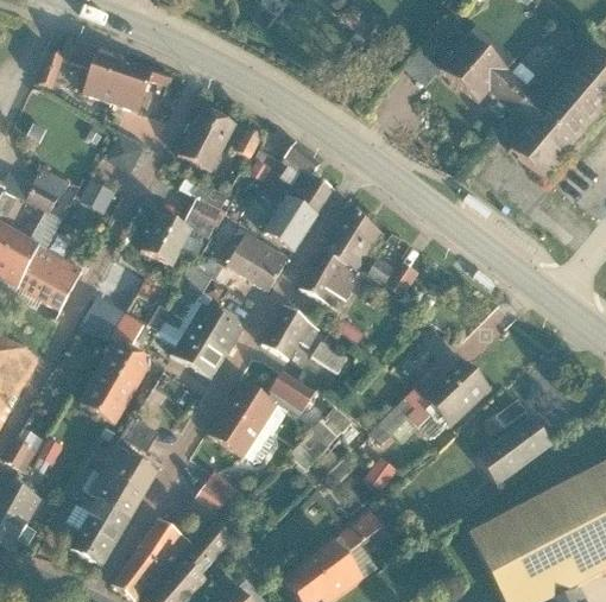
[(561,20),(545,38),(560,50),(574,32),(561,20)]
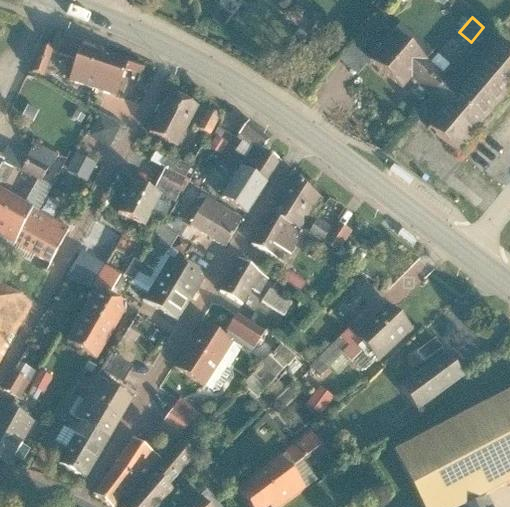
[(446,75),(393,29),(368,58),(404,90),(413,80),(429,95),(446,75)]
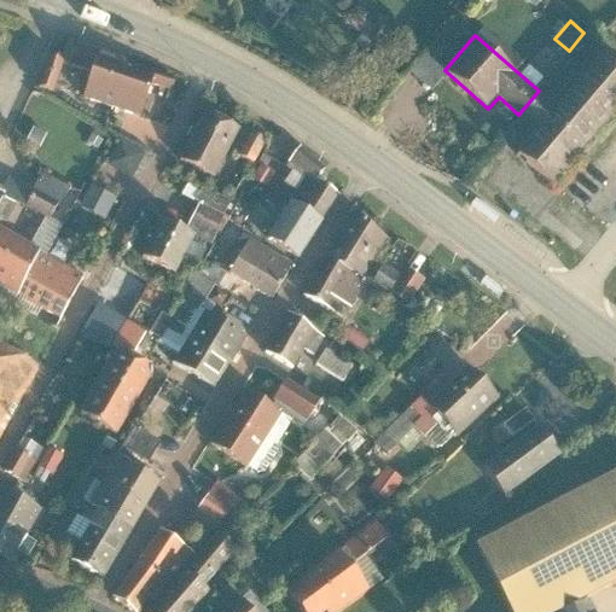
[(558,184),(615,117),(615,44),(559,108),(539,91),(518,115),(539,134),(522,152),(558,184)]
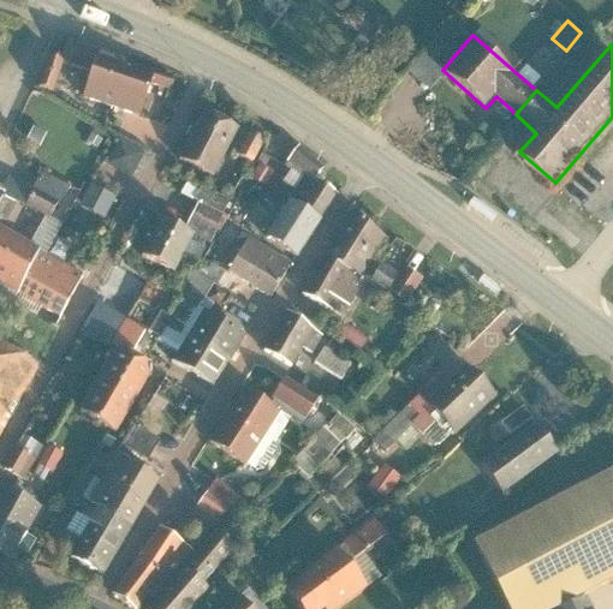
[(136,60),(75,45),(70,65),(90,70),(84,91),(125,102),(136,60)]
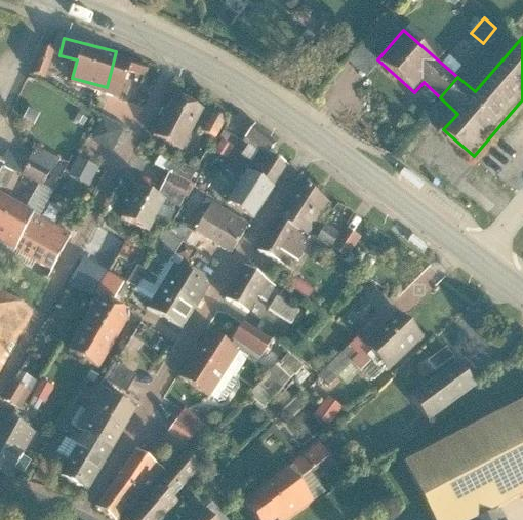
[(41,42),(34,69),(46,73),(53,45),(41,42)]
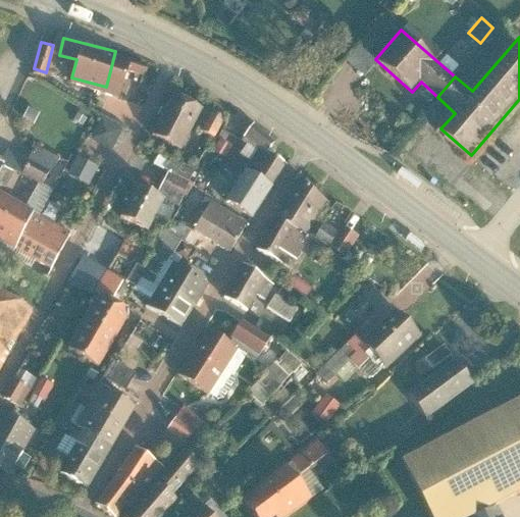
[(155,62),(115,51),(106,87),(128,94),(137,71),(150,76),(155,62)]
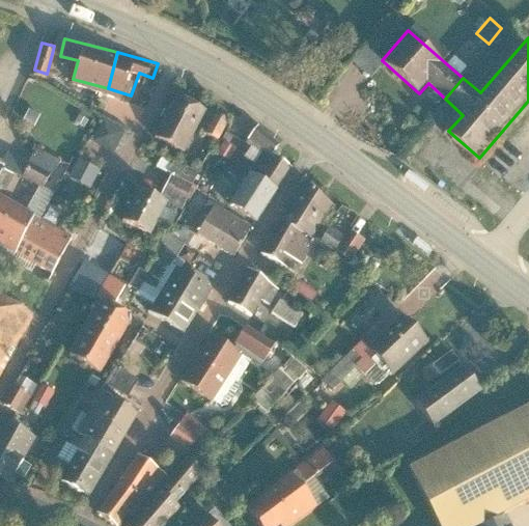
[(186,145),(206,107),(177,92),(157,131),(186,145)]
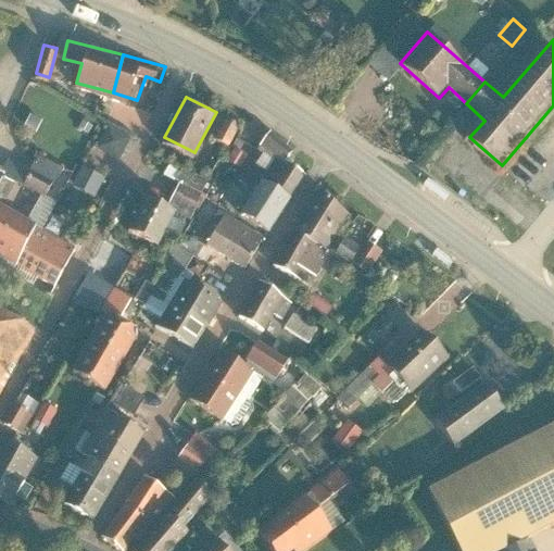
[(106,121),(96,141),(117,152),(128,132),(106,121)]
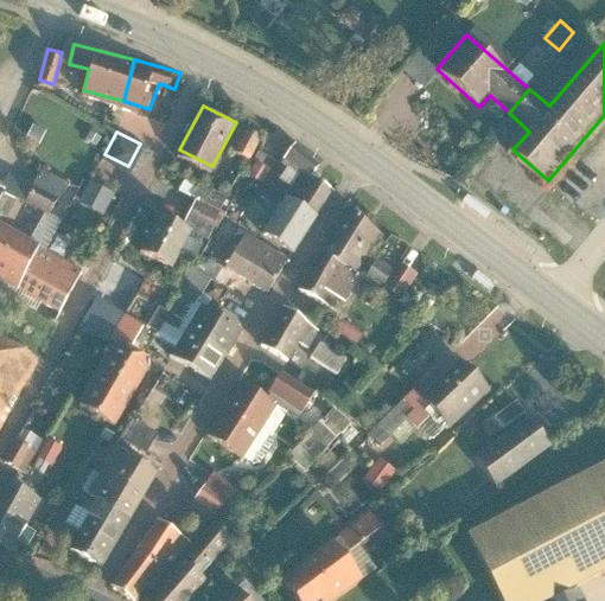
[(65,180),(40,168),(25,200),(50,212),(65,180)]
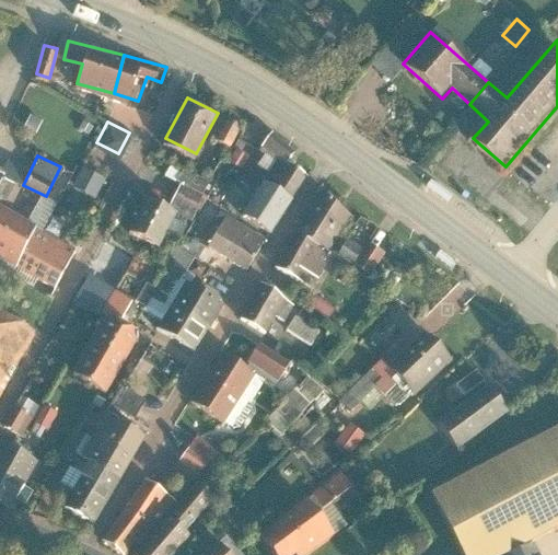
[(307,172),(283,158),(267,185),(290,199),(307,172)]
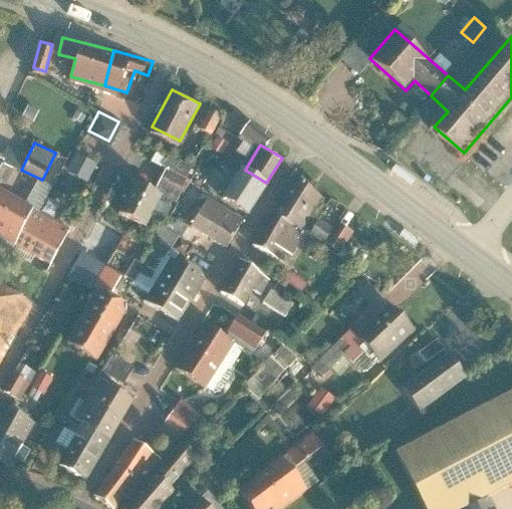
[(99,164),(80,152),(69,170),(88,181),(99,164)]
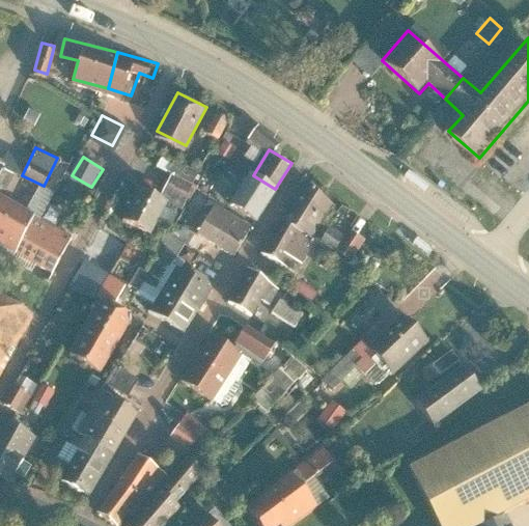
[(275,189),(253,175),(237,202),(259,215),(275,189)]
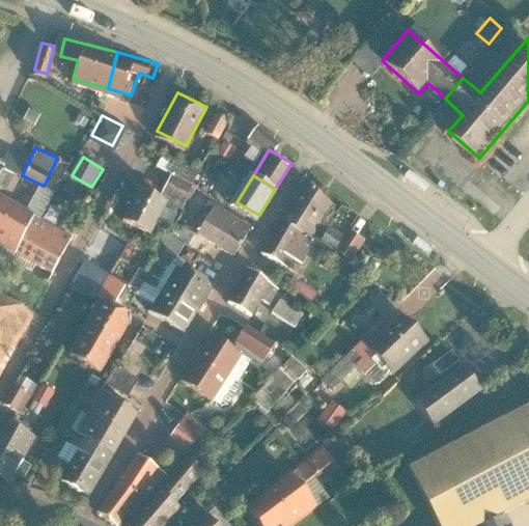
[(335,200),(302,182),(282,216),(314,236),(335,200)]
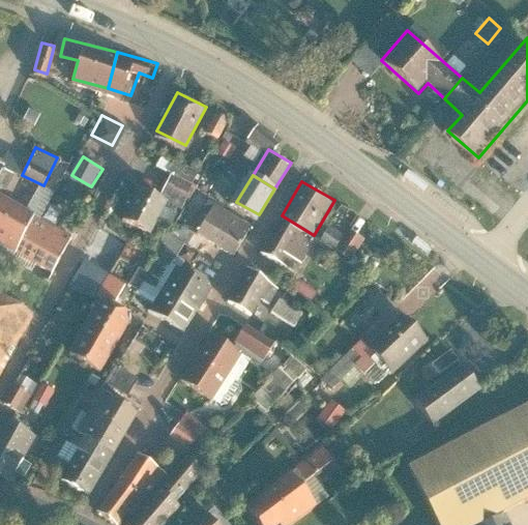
[(147,228),(162,195),(133,183),(119,216),(147,228)]
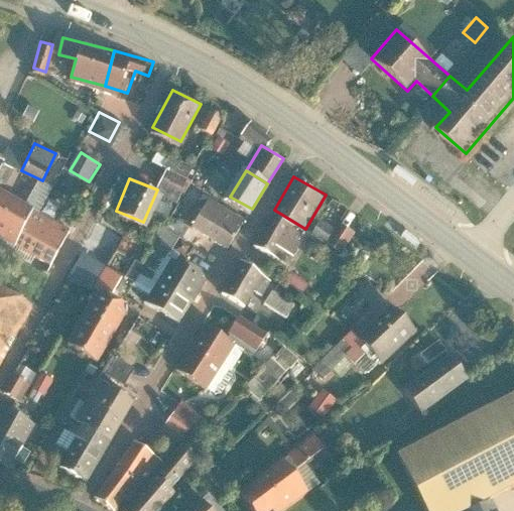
[(35,208),(0,186),(0,232),(17,241),(35,208)]
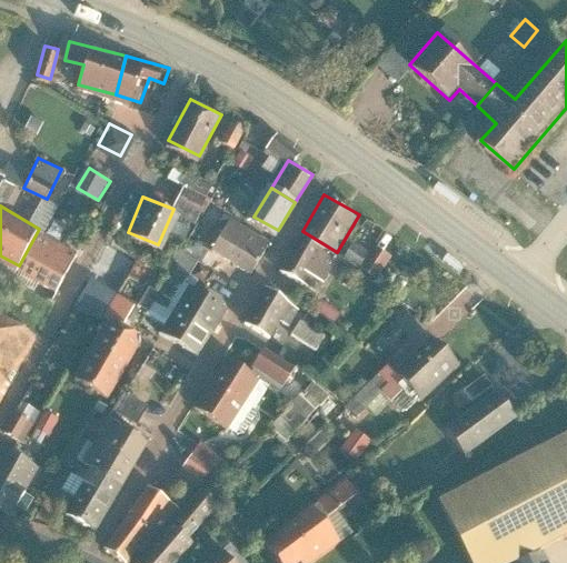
[(267,238),(230,218),(211,252),(248,272),(267,238)]
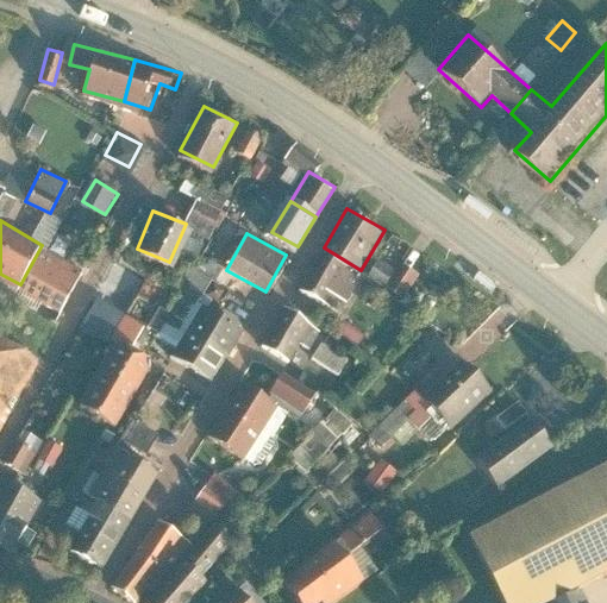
[(61,306),(81,267),(42,245),(20,284),(61,306)]
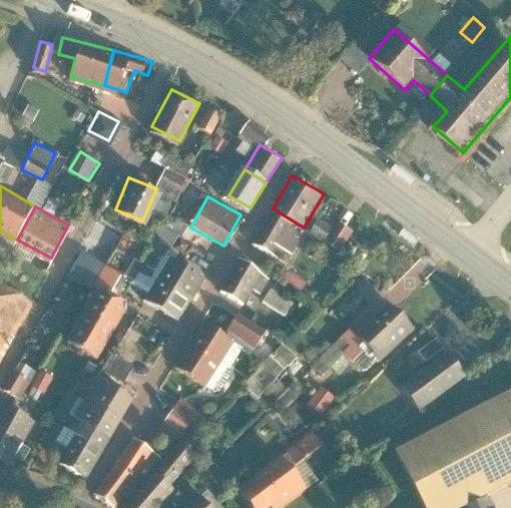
[(273,208),(252,240),(284,260),(304,227),(273,208)]
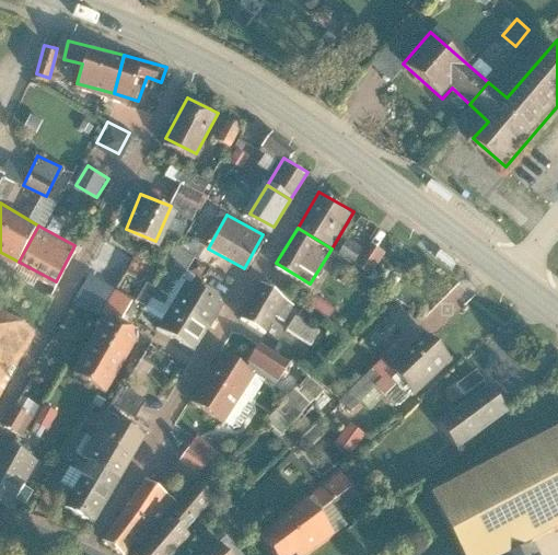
[(350,262),(360,247),(345,236),(335,251),(350,262)]
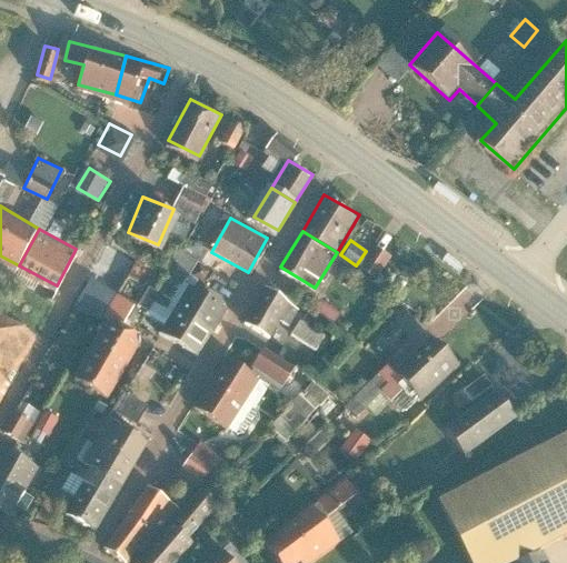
[(200,263),(178,247),(159,272),(167,279),(160,288),(175,298),(200,263)]
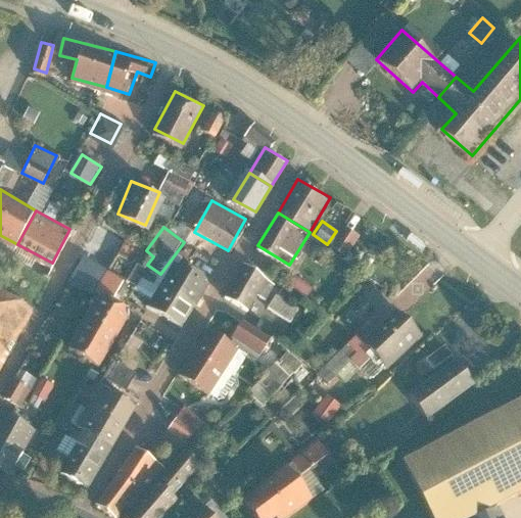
[(83,281),(93,266),(83,259),(73,274),(83,281)]
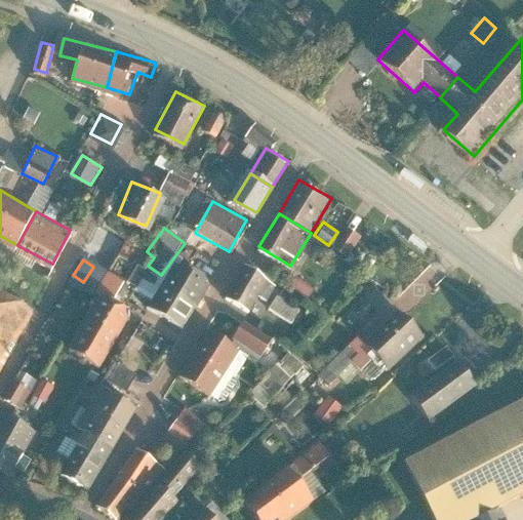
[(208,283),(173,264),(163,281),(196,303),(208,283)]
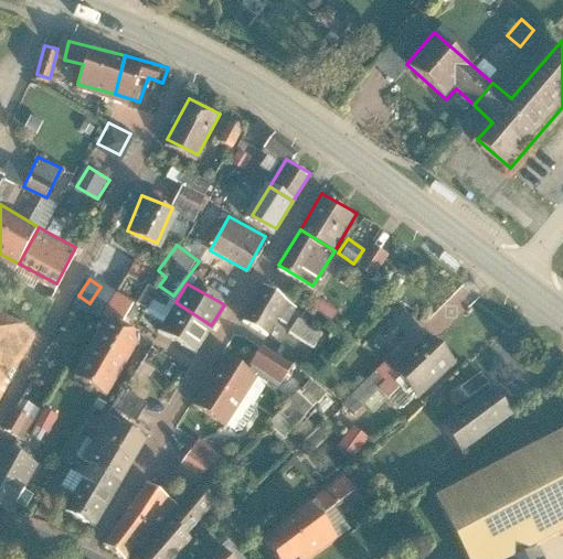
[(297,304),(265,285),(245,315),(269,330),(279,314),(287,319),(297,304)]
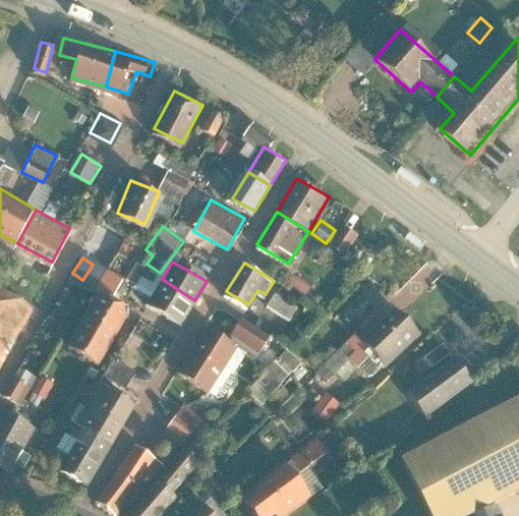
[(119,277),(105,270),(94,292),(109,299),(119,277)]
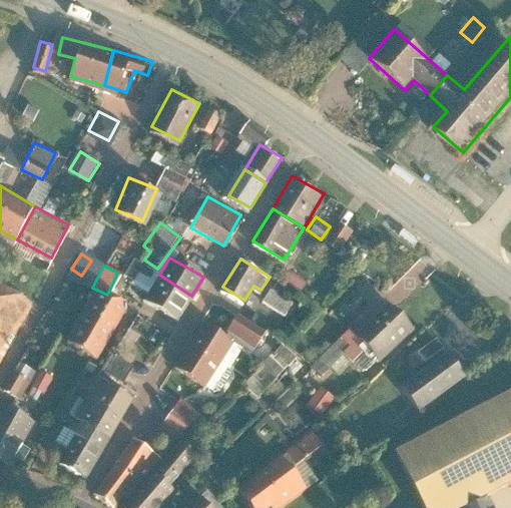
[(0,347),(31,286),(0,270),(0,347)]
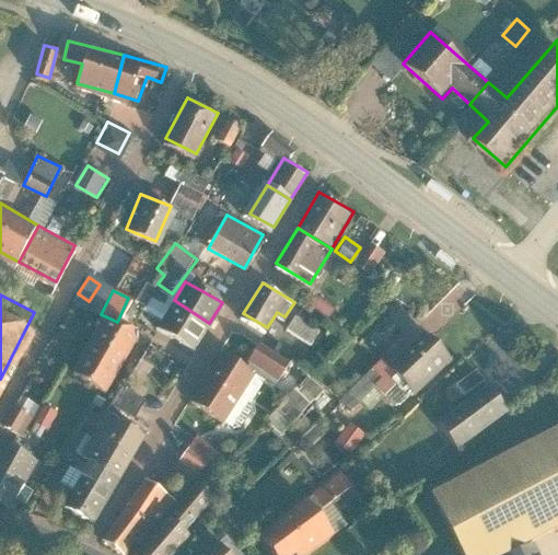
[(174,300),(157,327),(193,349),(209,323),(174,300)]
